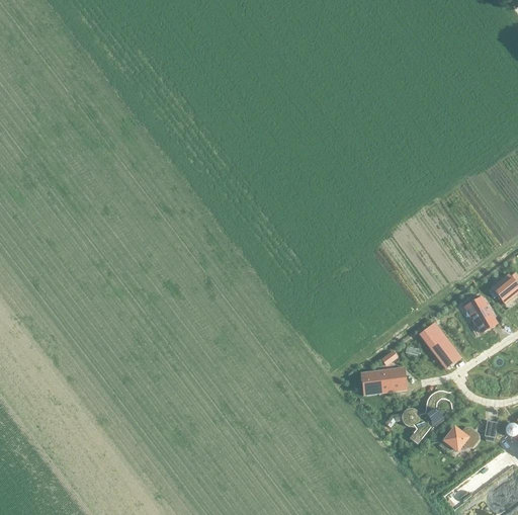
[(517,284),(508,273),(492,285),(505,303),(517,291),(517,284)]
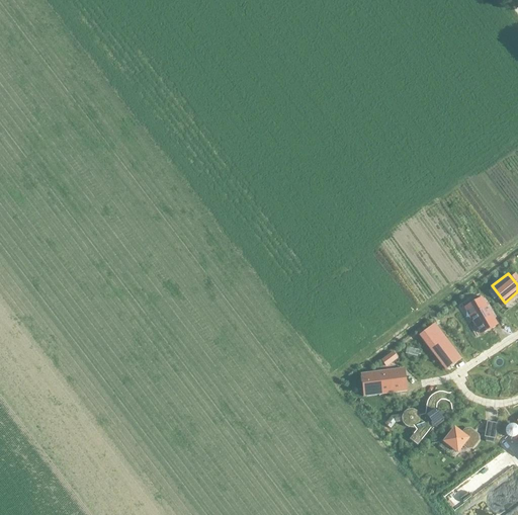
[(483,296),(465,306),(481,331),(497,321),(483,296)]
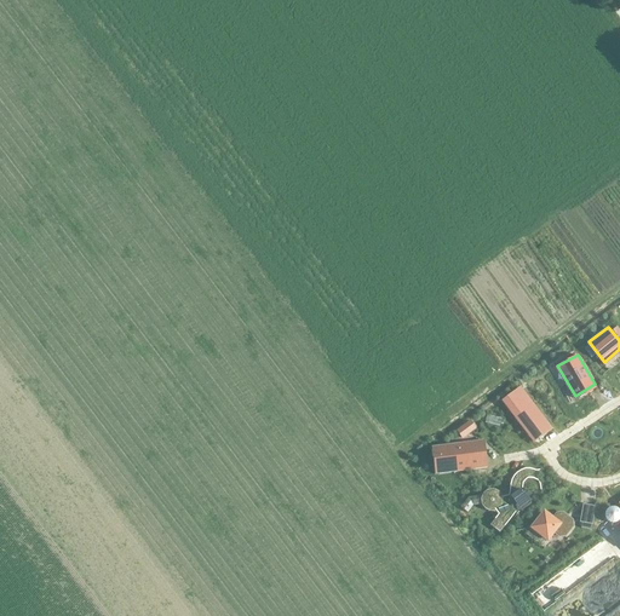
[(521,386),(507,396),(538,436),(551,426),(521,386)]
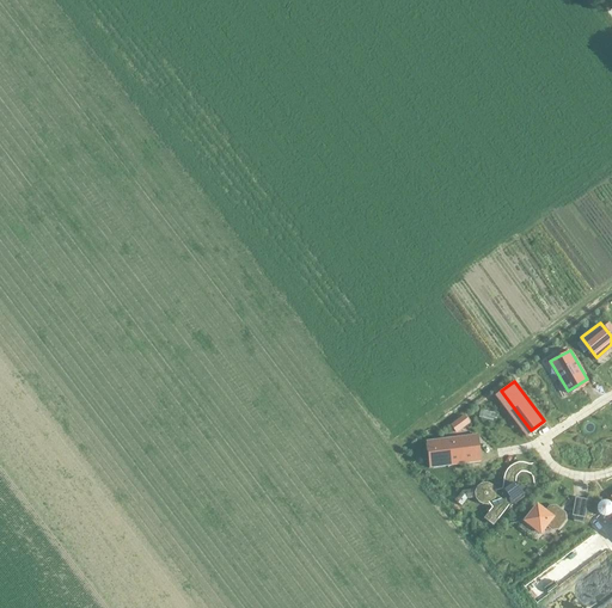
[(551,391),(542,397),(554,415),(563,409),(551,391)]
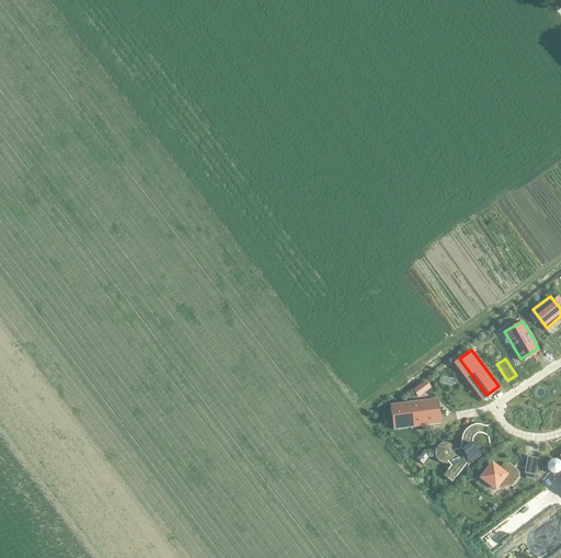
[(425,378),(413,388),(419,394),(431,385),(425,378)]
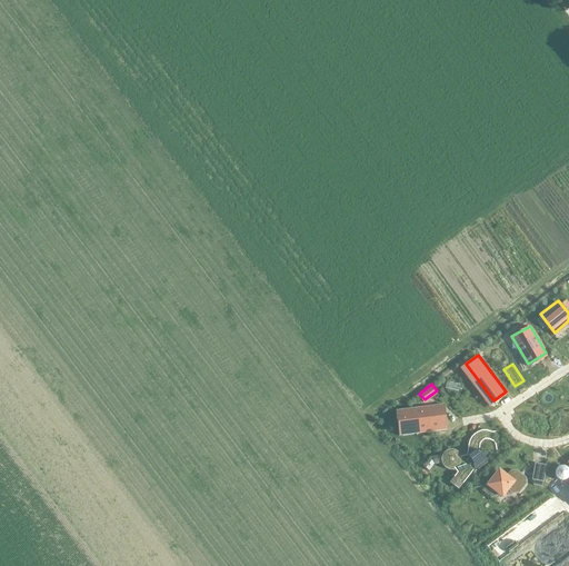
[(413,410),(401,411),(403,428),(416,427),(416,430),(430,428),(430,425),(442,424),(440,407),(428,408),(428,405),(413,407),(413,410)]
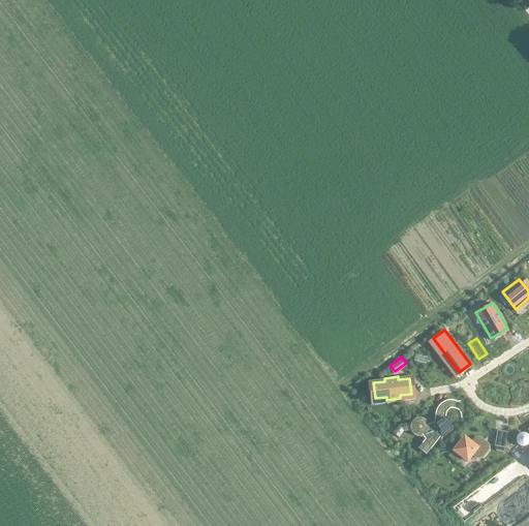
[(413,420),(411,428),(414,432),(417,433),(422,433),(425,437),(423,441),(431,447),(443,431),(443,430),(446,430),(452,426),(445,418),(446,410),(448,407),(450,406),(455,406),(459,407),(460,409),(461,411),(461,415),(462,415),(462,398),(460,399),(457,399),(455,398),(453,398),(448,398),(444,399),(441,401),(438,404),(436,407),(435,411),(434,421),(428,423),(425,420),(422,416),(416,418),(413,420)]
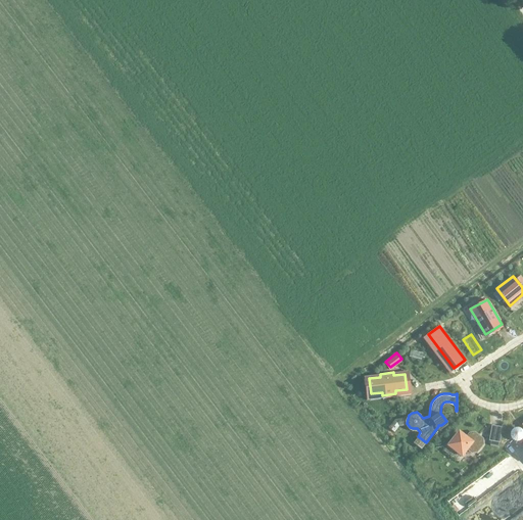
[(504,425),(495,424),(492,439),(501,440),(504,425)]
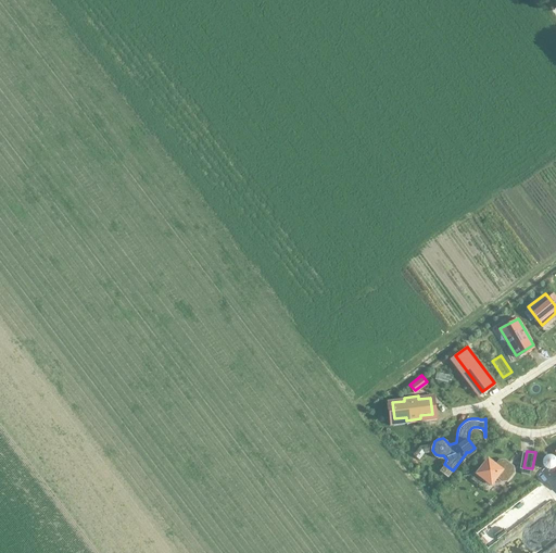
[(487,459),(476,473),(490,484),(495,476),(501,480),(506,479),(513,470),(513,465),(504,459),(498,460),(494,465),(487,459)]
